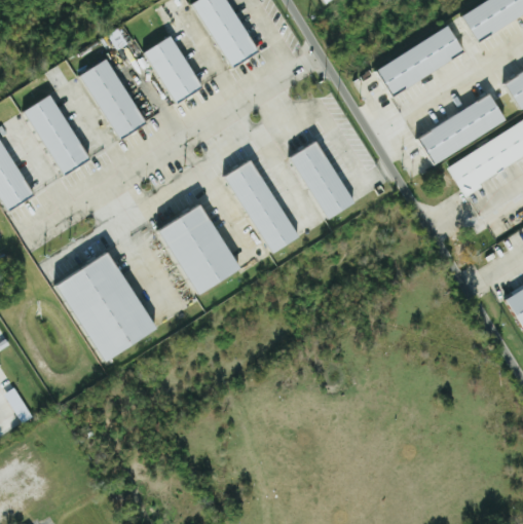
[(194,0),(192,1),(229,67),(257,50),(227,0),(194,0)]
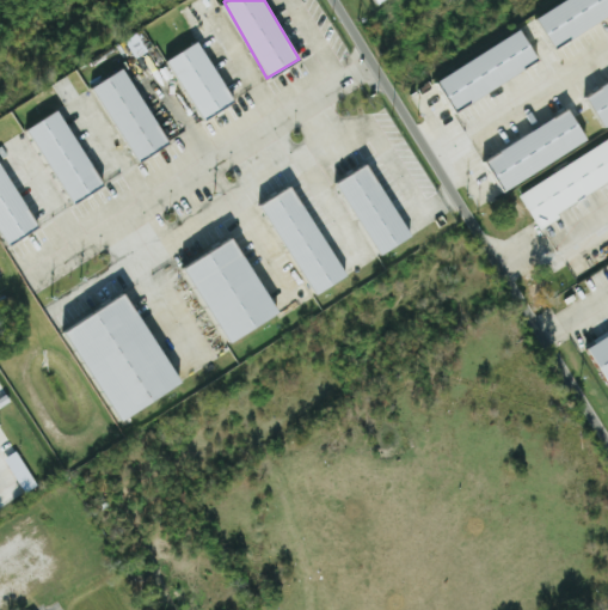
[(607,13),(607,0),(557,0),(535,12),(552,44),(607,13)]
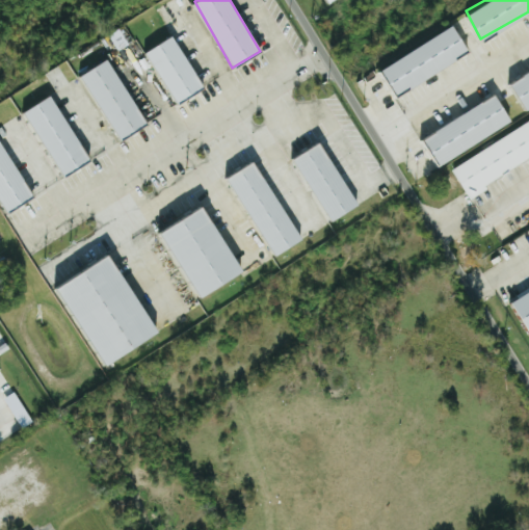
[(470,54),(454,26),(380,65),(395,94),(470,54)]
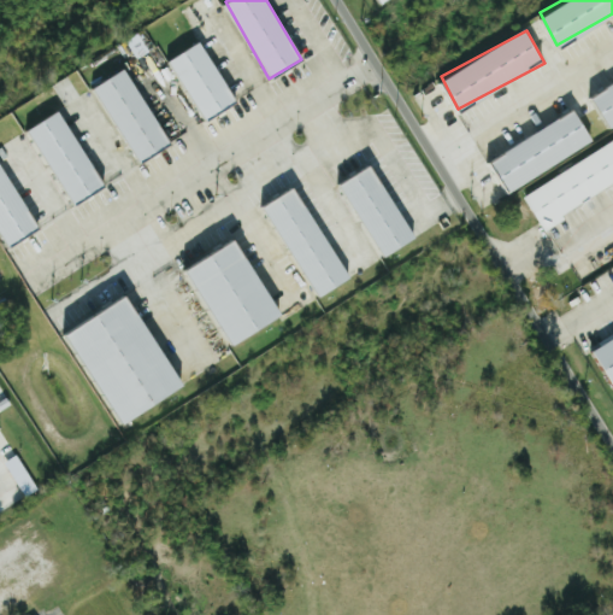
[(202,119),(235,101),(202,41),(170,58),(202,119)]
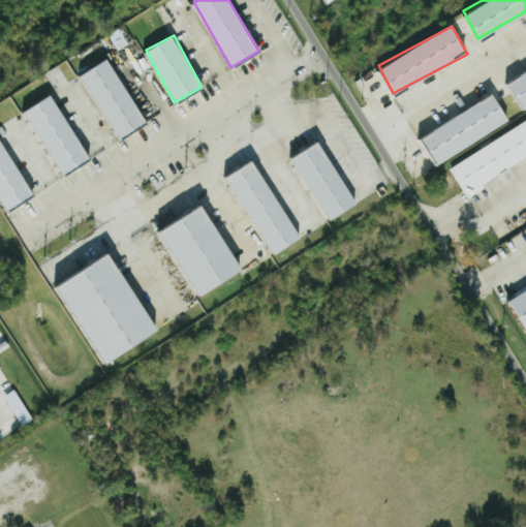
[(81,73),(117,138),(145,123),(107,58),(81,73)]
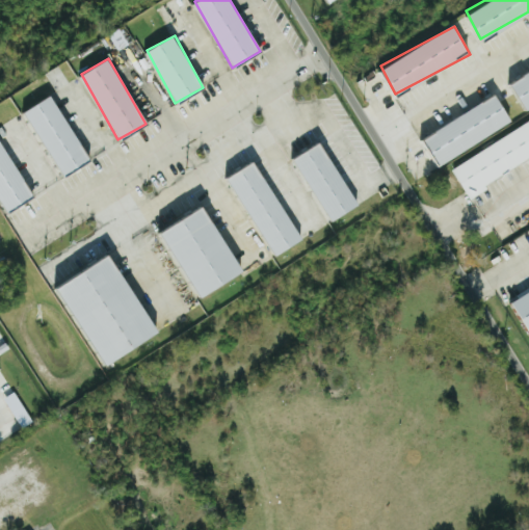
[(528,104),(528,69),(507,80),(523,108),(528,104)]
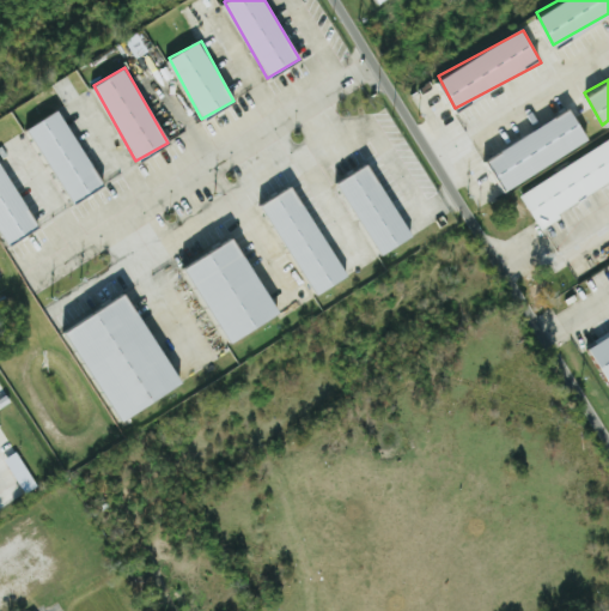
[(26,128),(72,204),(104,183),(58,109),(26,128)]
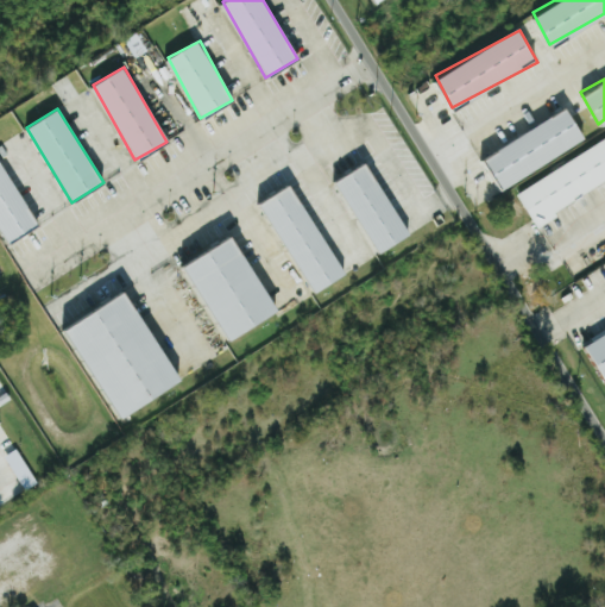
[(585,141),(567,110),(483,156),(499,188),(585,141)]
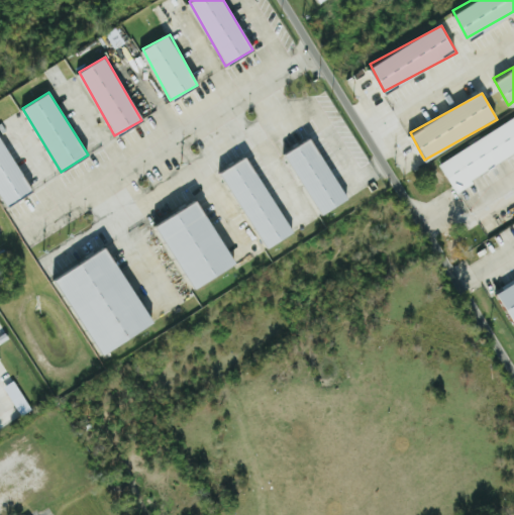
[(513,114),(435,158),(451,188),(513,153),(513,114)]
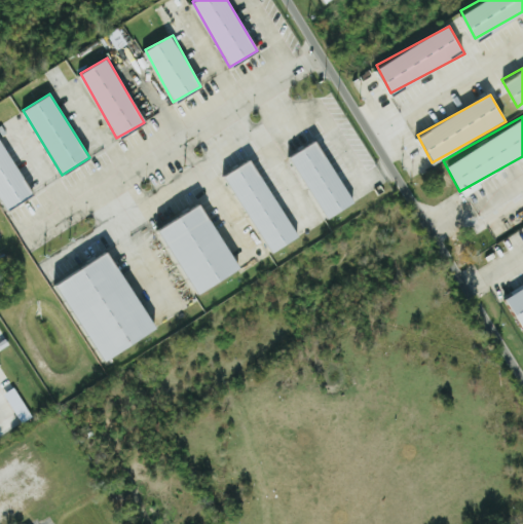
[(32,194),(0,138),(0,203),(4,211),(32,194)]
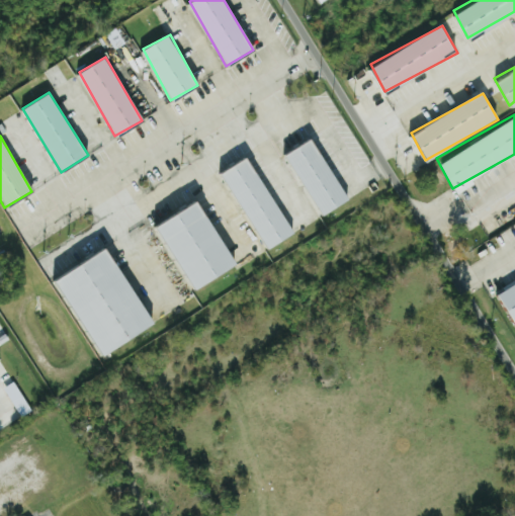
[(285,154),(322,215),(348,199),(313,139),(285,154)]
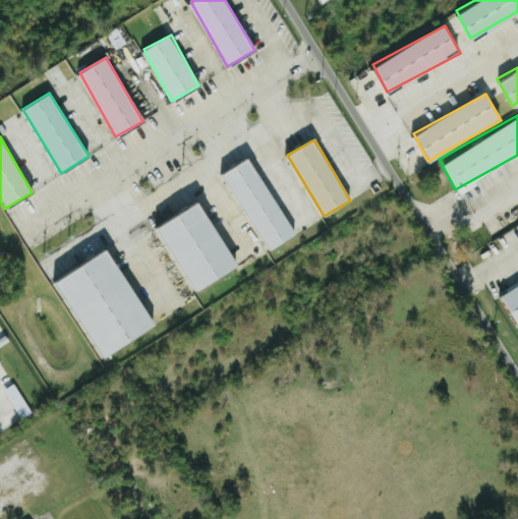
[(294,235),(250,158),(223,173),(267,250),(294,235)]
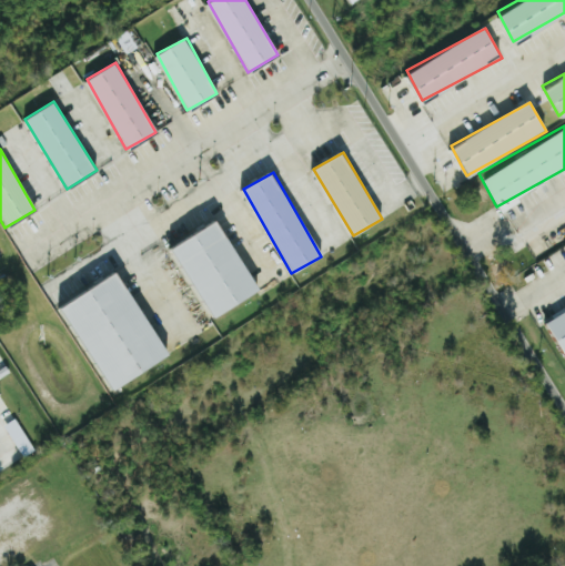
[(260,291),(219,221),(172,249),(214,319),(260,291)]
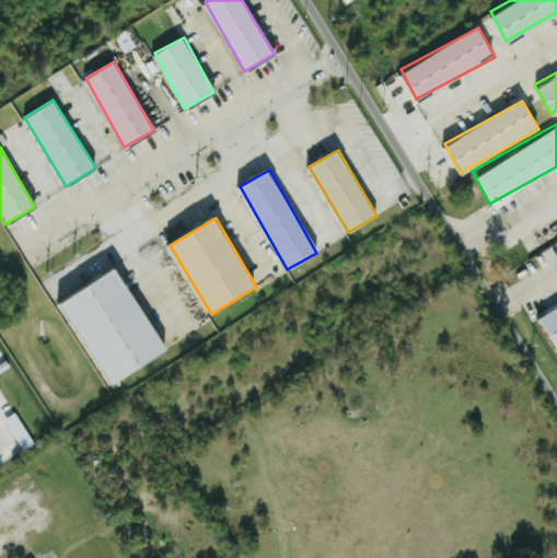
[(60,303),(111,385),(167,351),(117,268),(60,303)]
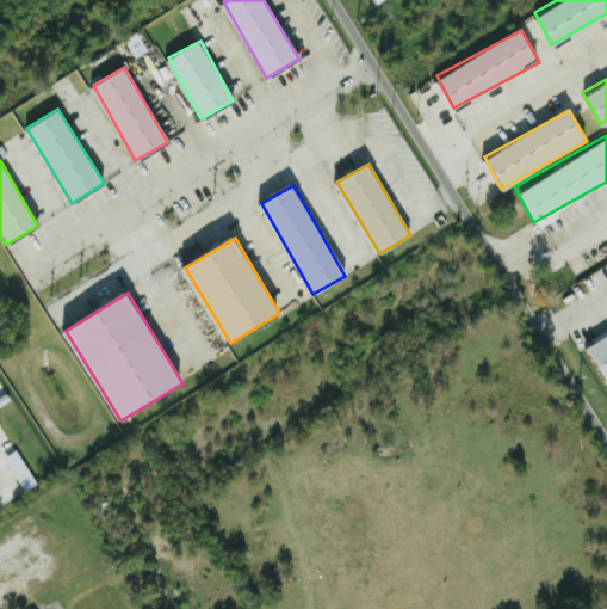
[(606,383),(606,382),(606,332),(586,344),(606,383)]
